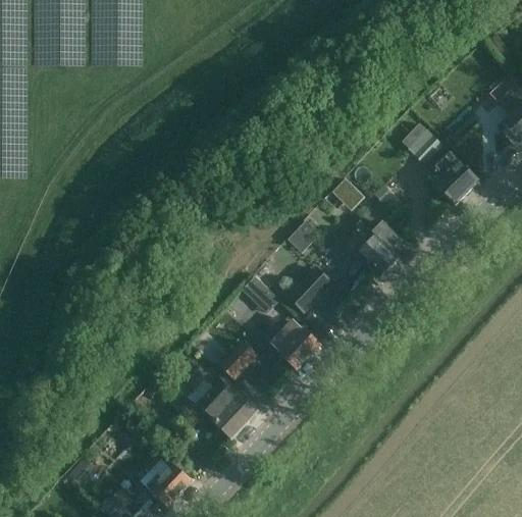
[(521,141),(521,140),(521,94),(513,85),(498,99),(509,112),(501,120),(502,121),(498,125),(512,141),(516,137),(521,141)]
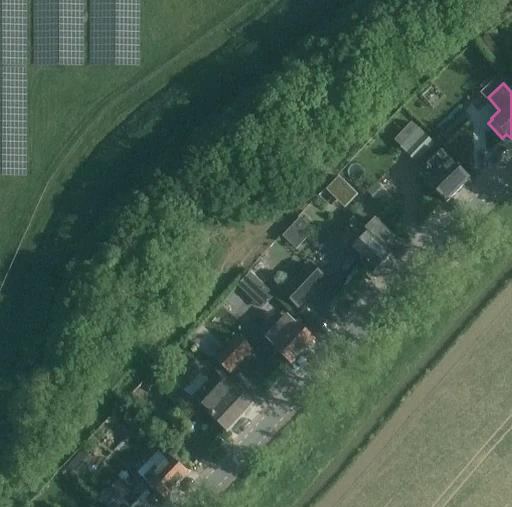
[(392,137),(399,144),(401,143),(404,140),(415,129),(418,125),(411,117),(392,137)]
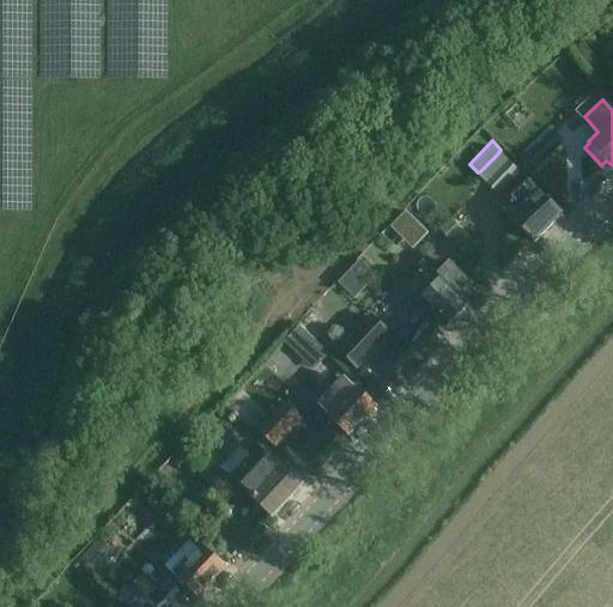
[(497,192),(520,169),(501,150),(497,155),(484,168),(480,171),(478,173),(497,192)]
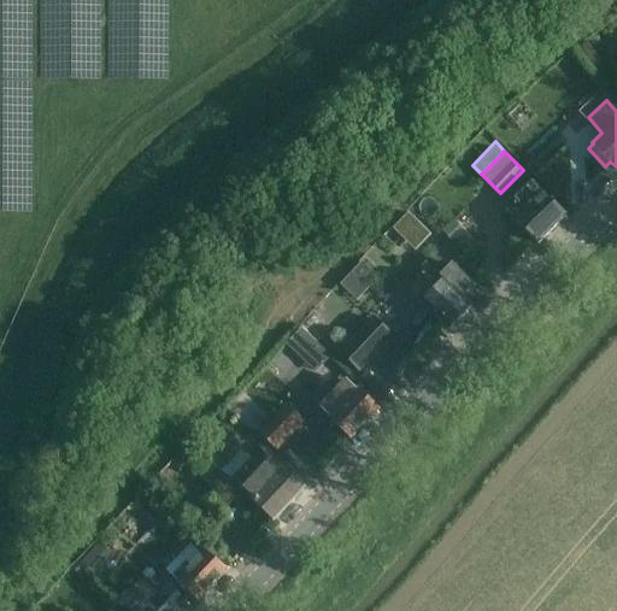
[(538,241),(566,212),(532,178),(504,206),(538,241)]
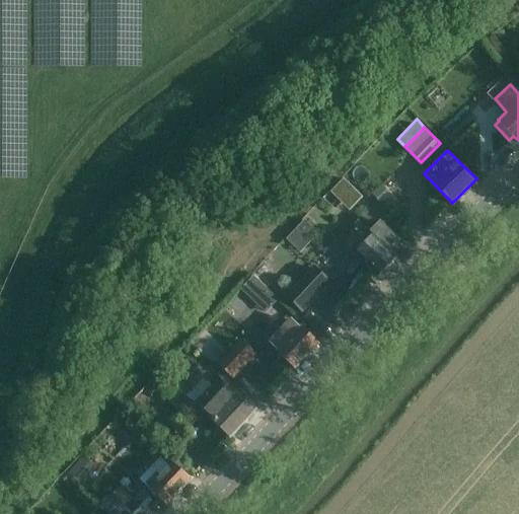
[(388,207),(397,197),(381,181),(372,192),(388,207)]
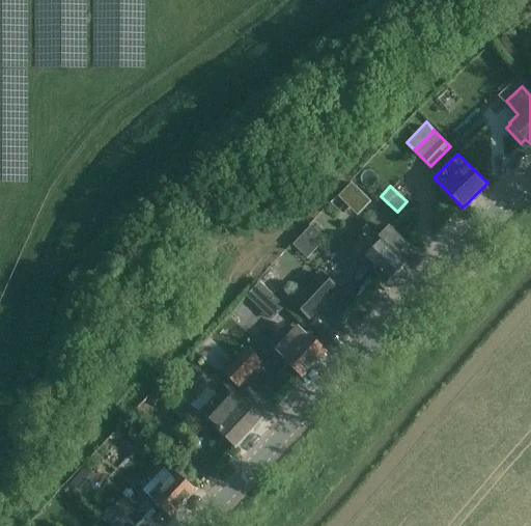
[(311,222),(292,242),(307,255),(326,236),(311,222)]
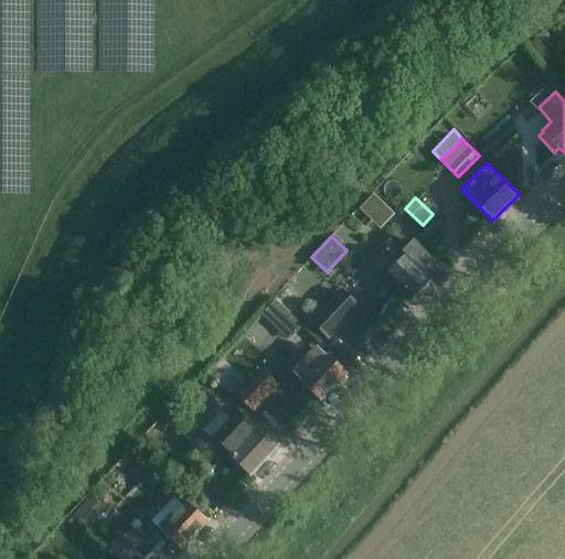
[(382,251),(373,260),(387,275),(412,299),(415,296),(418,294),(423,291),(423,287),(432,277),(423,268),(434,257),(414,237),(403,248),(393,239),(382,251)]
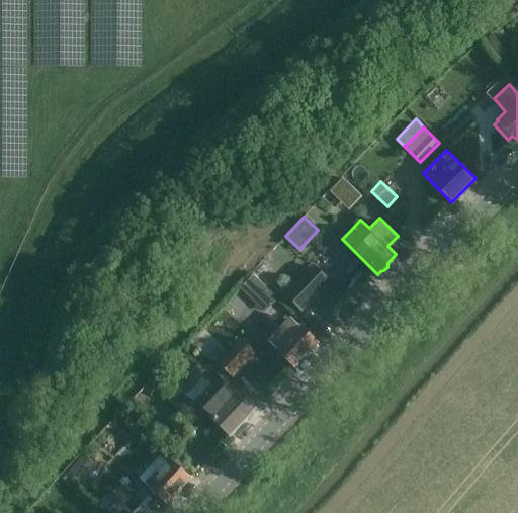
[(301,309),(330,278),(312,262),(283,292),(301,309)]
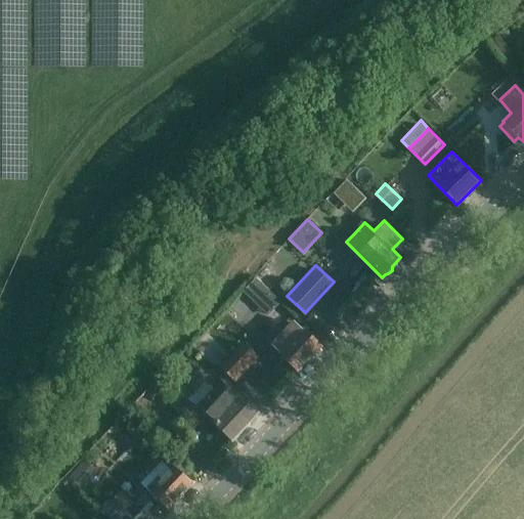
[(255,277),(231,302),(254,323),(278,299),(255,277)]
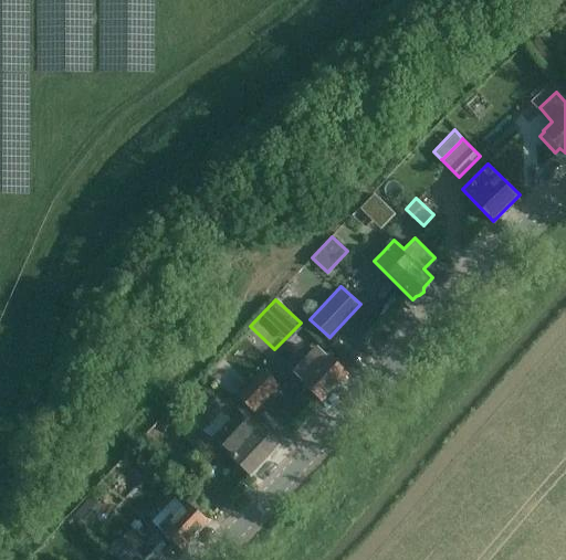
[(325,356),(316,348),(295,370),(303,379),(302,381),(321,399),(347,371),(328,352),(325,356)]
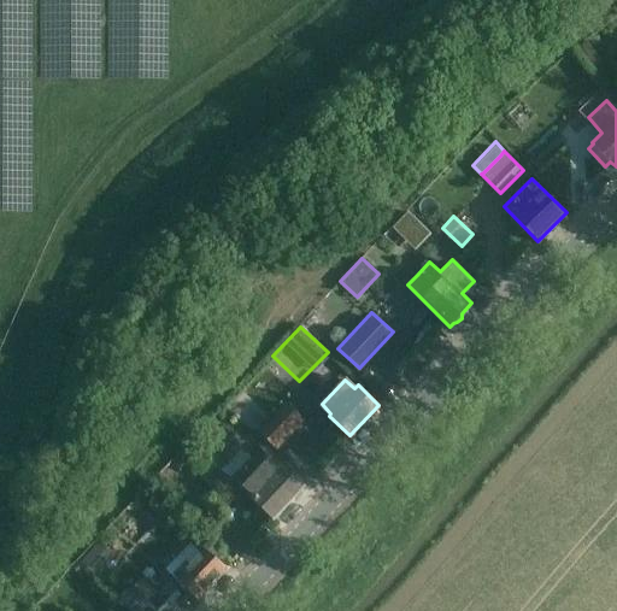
[(304,418),(287,401),(259,430),(276,447),(304,418)]
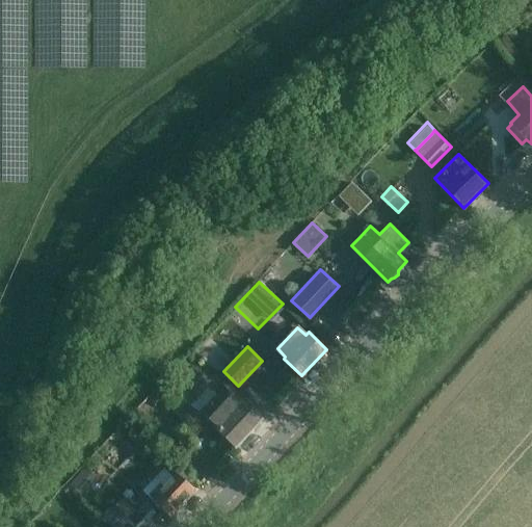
[(237,445),(261,418),(233,392),(207,418),(237,445)]
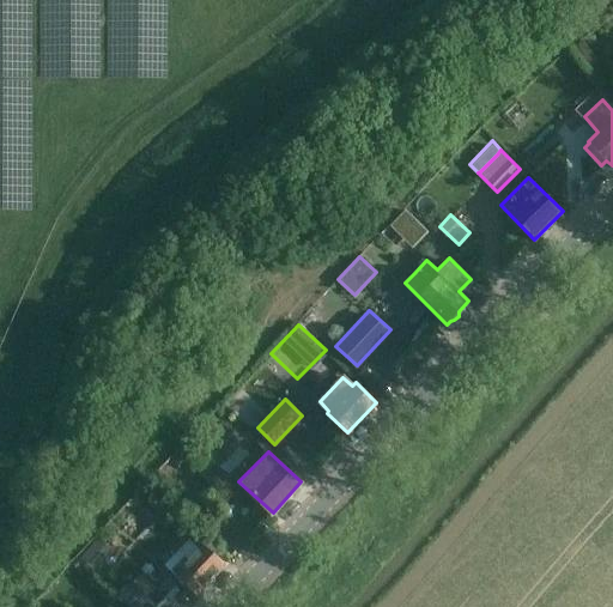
[(99,534),(80,554),(95,568),(114,547),(99,534)]
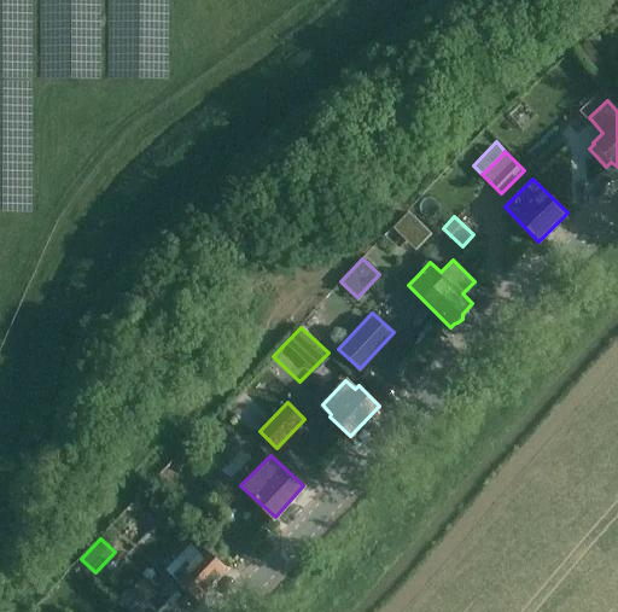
[(199,599),(228,569),(207,548),(178,578),(199,599)]
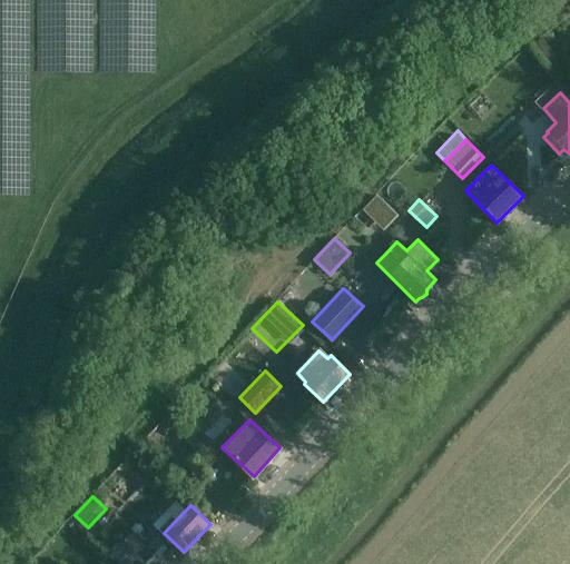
[(133,531),(124,540),(137,552),(145,543),(133,531)]
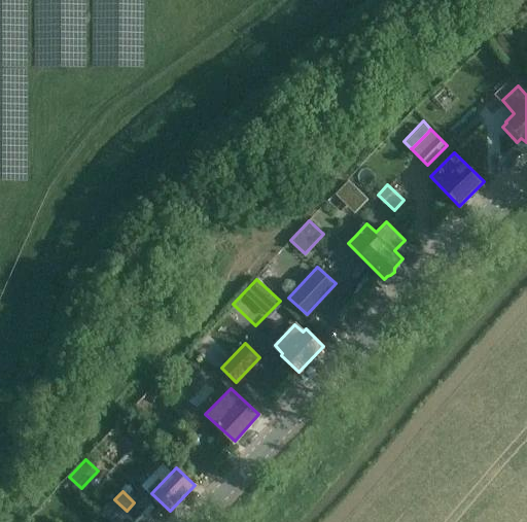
[(112,521),(127,521),(133,517),(127,511),(114,499),(102,512),(112,521)]
